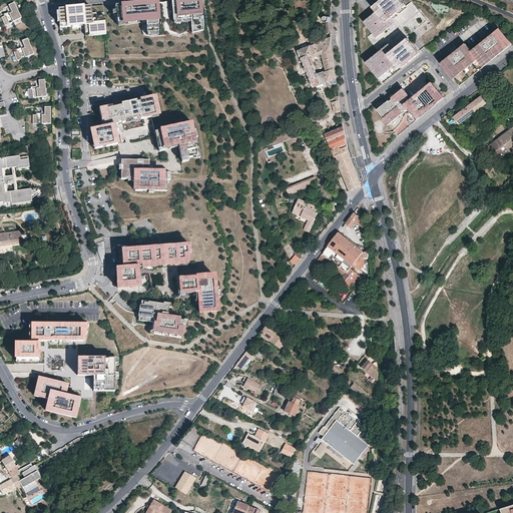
[(201,4),(200,0),(194,0),(191,0),(192,2),(191,2),(190,2),(189,0),(180,1),(171,0),(173,21),(191,19),(192,33),(203,31),(203,21),(202,17),(201,17),(200,4),(201,4)]
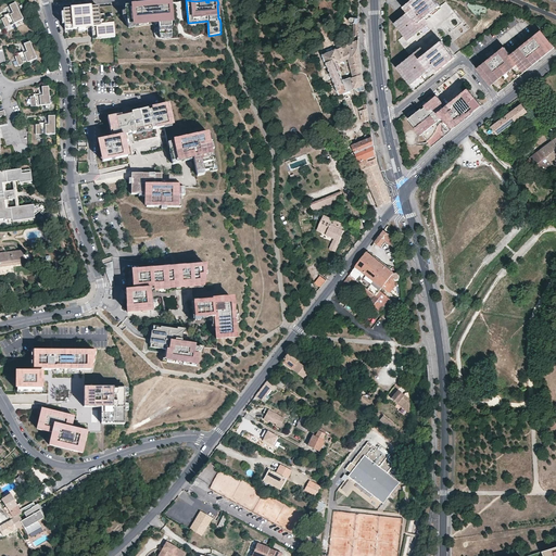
[(426,17),(441,5),(437,0),(412,0),(404,7),(408,12),(395,23),(405,35),(411,40),(426,28),(428,30),(430,28),(428,25),(430,23),(426,17)]
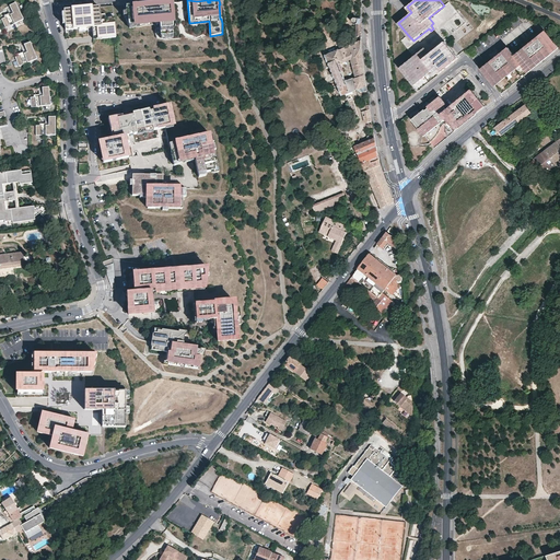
[(450,0),(444,6),(429,18),(433,23),(431,25),(433,28),(431,31),(429,28),(413,41),(408,35),(403,39),(416,56),(426,47),(430,53),(445,39),(467,22),(450,0)]
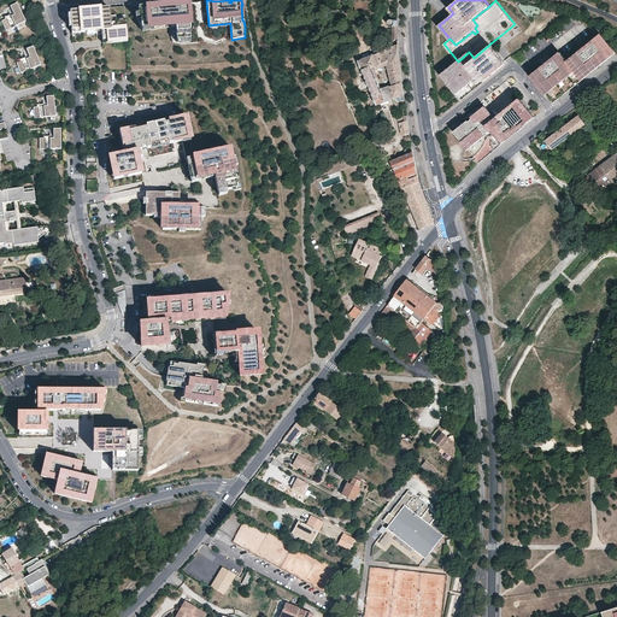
[(24,23),(16,4),(10,7),(12,15),(13,16),(4,19),(0,22),(5,31),(24,23)]
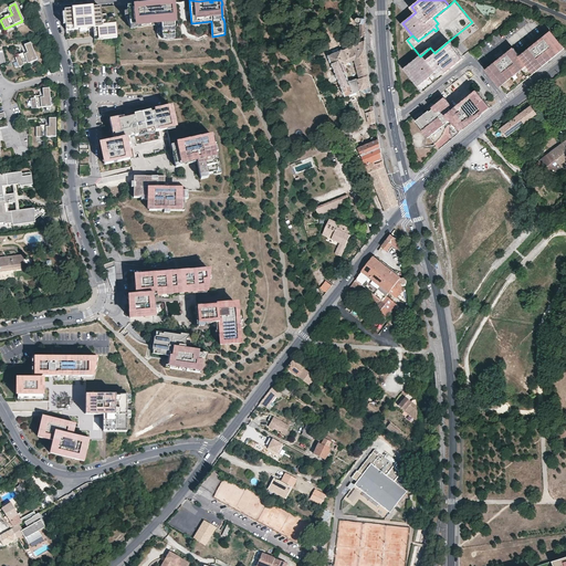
[(161,6),(160,6),(160,4),(156,3),(142,6),(142,7),(140,7),(139,7),(135,7),(127,6),(127,11),(129,11),(130,25),(140,24),(140,21),(160,20),(163,37),(175,35),(173,8),(167,9),(166,4),(161,4),(163,6),(161,6)]
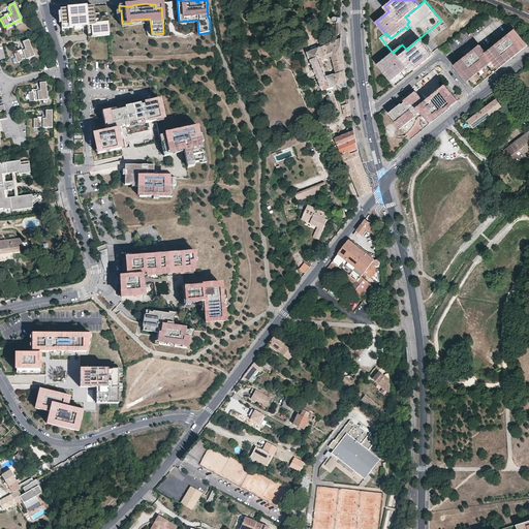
[(110,36),(107,17),(104,18),(99,18),(99,14),(95,14),(94,6),(83,7),(60,9),(62,29),(83,27),(83,24),(85,24),(87,23),(88,37),(110,36)]
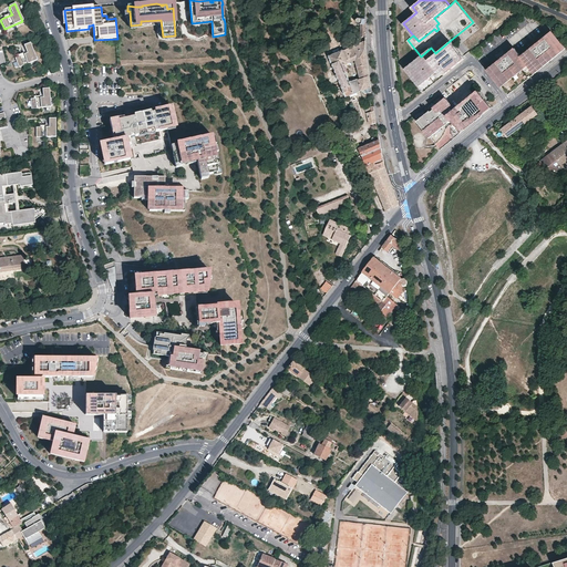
[(515,48),(487,70),(488,71),(502,86),(528,65),(534,73),(566,48),(553,31),(522,55),(515,48)]
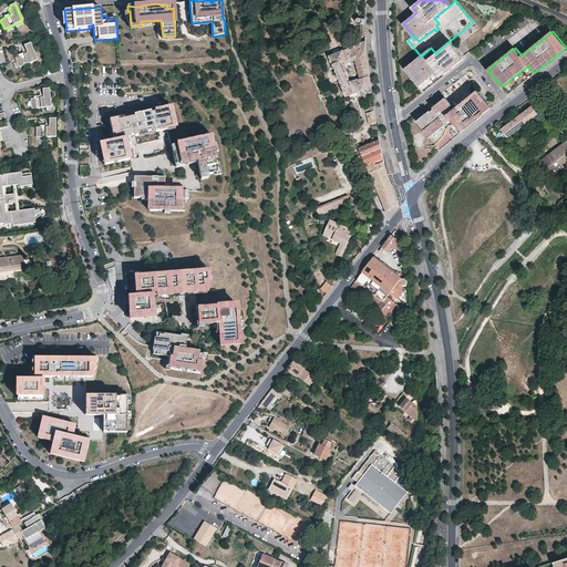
[(431,48),(421,57),(405,69),(420,86),(437,72),(442,76),(464,59),(465,58),(451,40),(435,53),(431,48)]
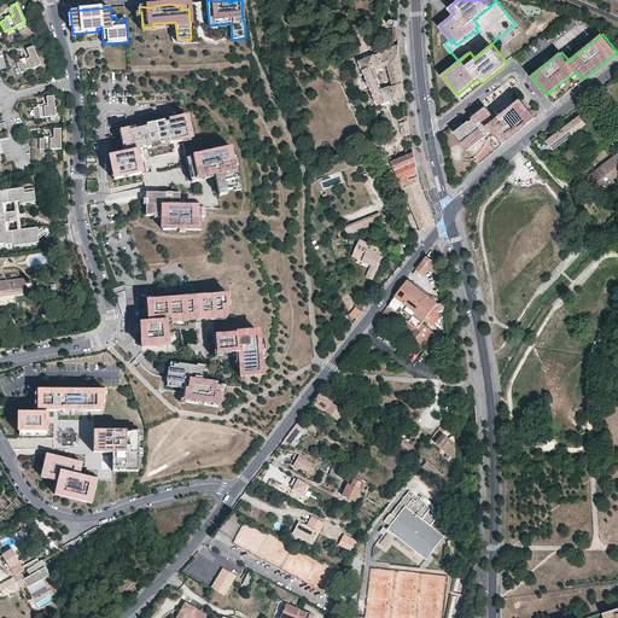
[(398,53),(398,51),(398,45),(374,53),(374,52),(359,58),(377,103),(391,97),(394,95),(396,95),(396,100),(402,99),(404,98),(403,89),(403,88),(403,82),(402,74),(400,64),(400,58),(400,57),(398,53)]
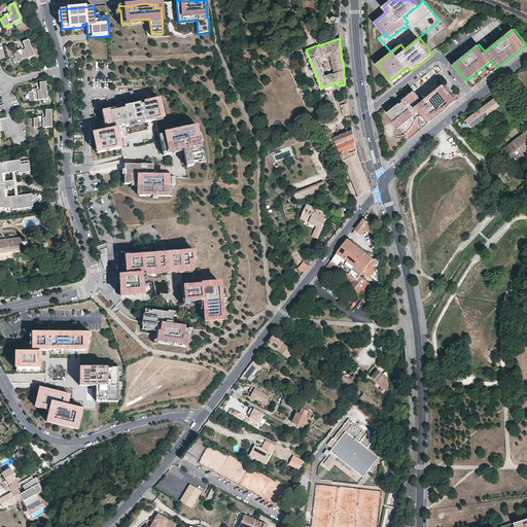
[(34,57),(28,40),(22,42),(24,48),(25,50),(16,54),(13,55),(16,63),(34,57)]
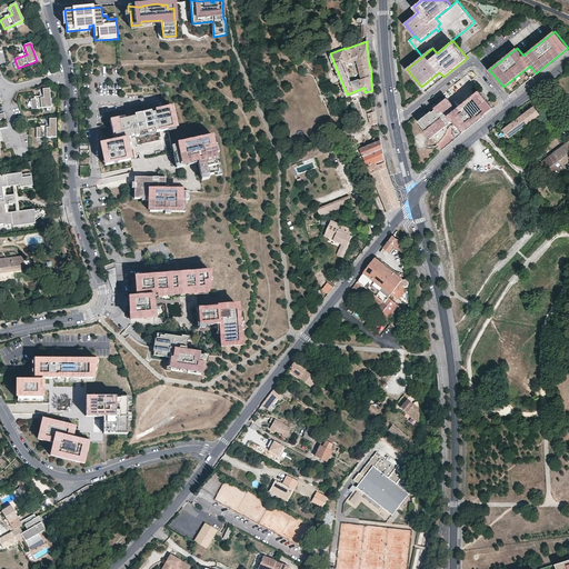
[(50,108),(48,89),(41,90),(42,97),(42,99),(33,99),(29,100),(30,110),(50,108)]
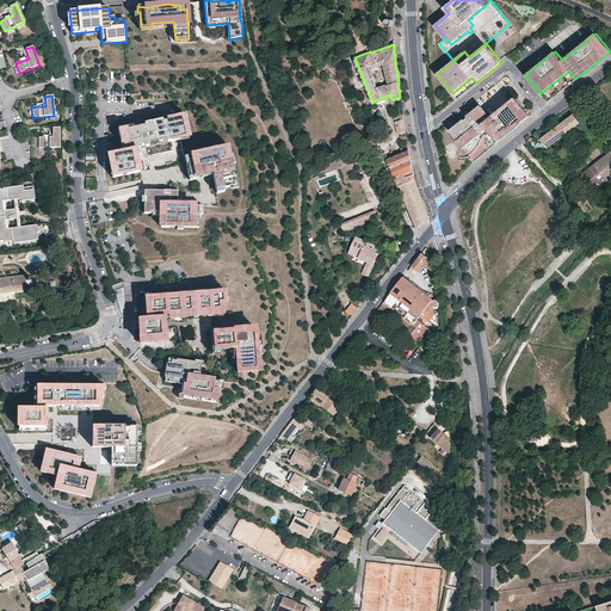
[(481,104),(450,129),(475,160),(531,115),(516,96),(491,116),(481,104)]
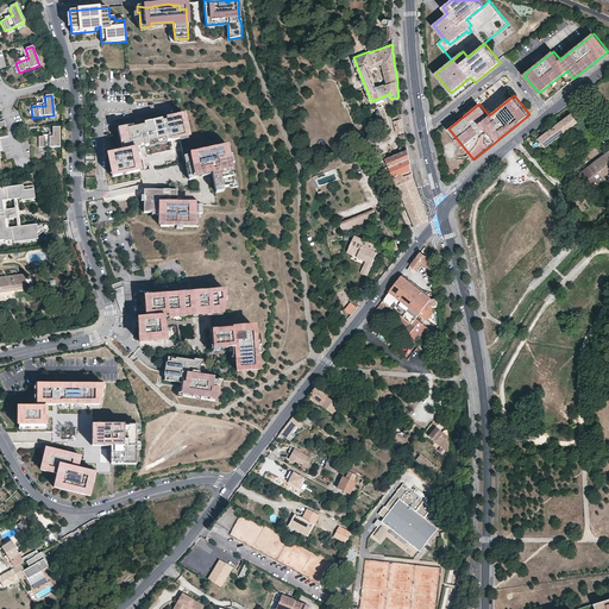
[(108,155),(113,177),(140,171),(138,161),(137,161),(136,158),(137,157),(136,149),(138,148),(140,148),(140,145),(145,144),(145,146),(150,145),(150,143),(167,139),(168,142),(173,140),(171,138),(174,137),(175,140),(190,137),(186,114),(174,117),(174,119),(168,120),(168,118),(140,124),(140,126),(137,126),(136,125),(118,129),(121,145),(124,144),(124,149),(125,151),(108,155)]
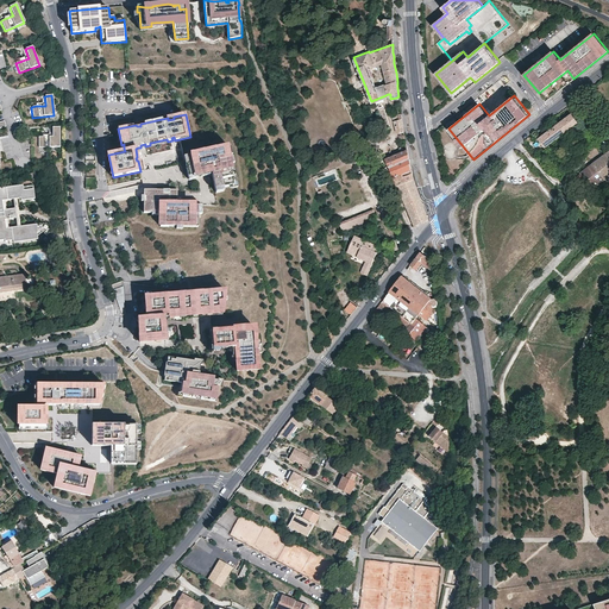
[(577,123),(571,114),(539,139),(545,146),(577,123)]
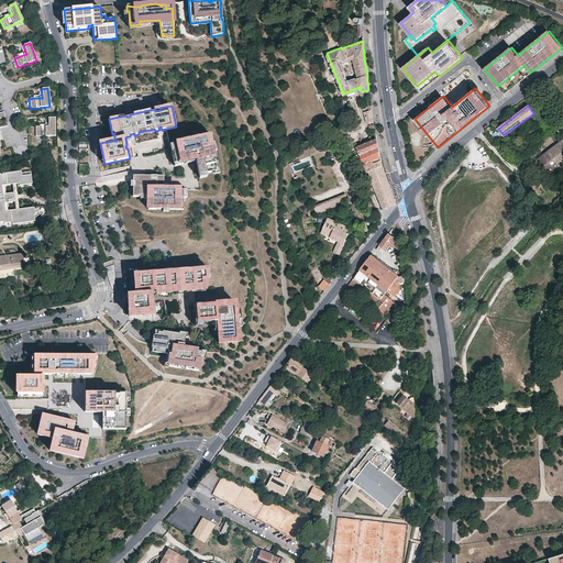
[(54,136),(54,119),(47,119),(47,125),(47,127),(39,127),(34,127),(34,136),(54,136)]
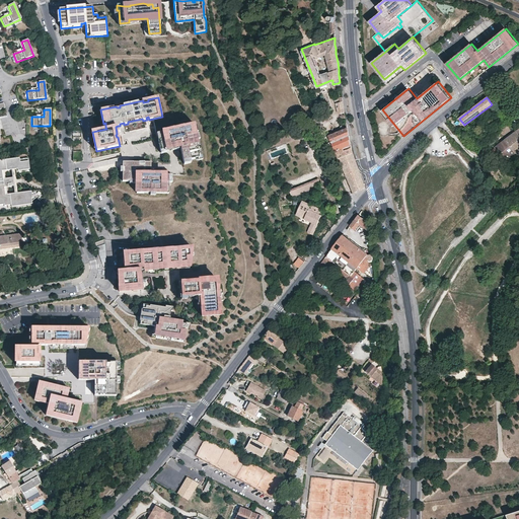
[(195,120),(157,128),(159,135),(156,136),(159,145),(165,144),(167,143),(176,142),(178,141),(182,160),(190,157),(202,152),(195,120)]
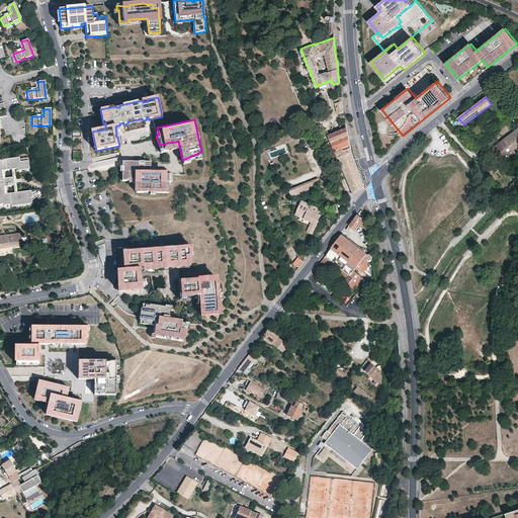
[(348,134),(346,126),(329,134),(335,148),(342,145),(349,143),(349,139),(348,134)]
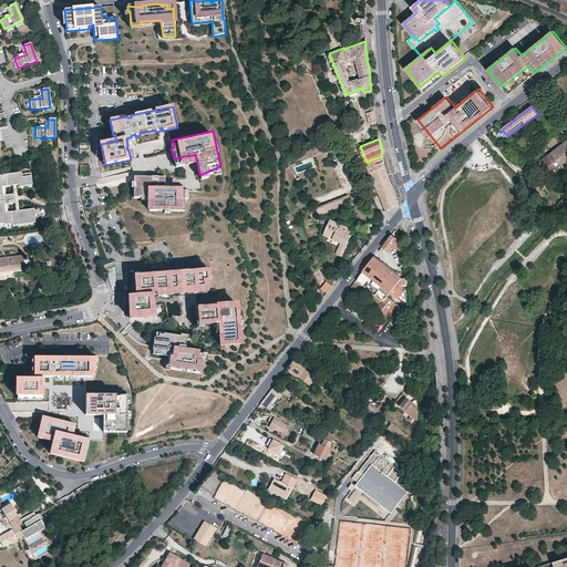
[(566,141),(552,153),(564,166),(566,163),(566,141)]
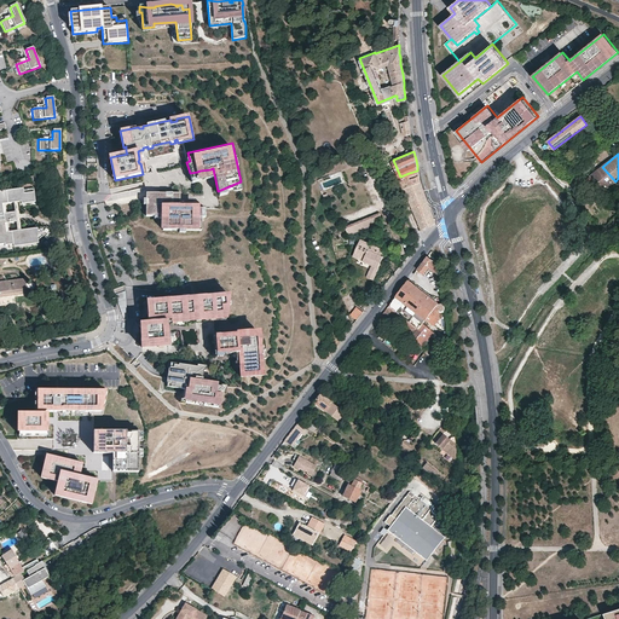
[(602,167),(591,175),(605,191),(615,181),(602,167)]
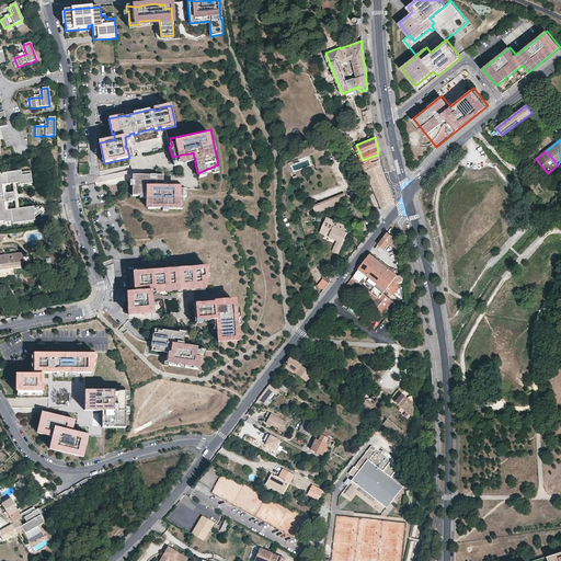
[(380,163),(379,159),(379,158),(371,160),(370,157),(363,160),(366,169),(380,163)]
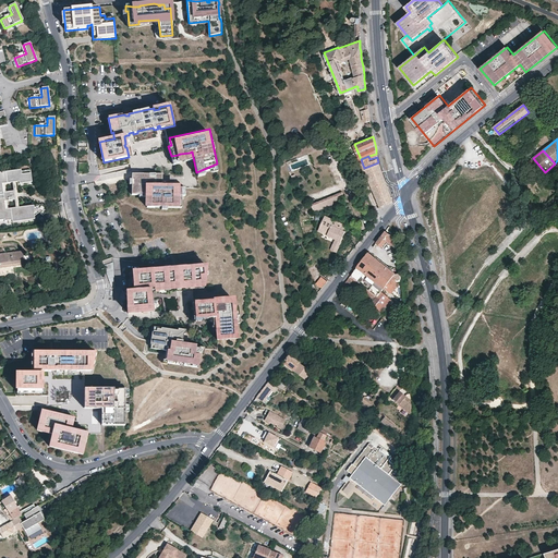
[(88,161),(80,162),(80,172),(88,172),(88,161)]
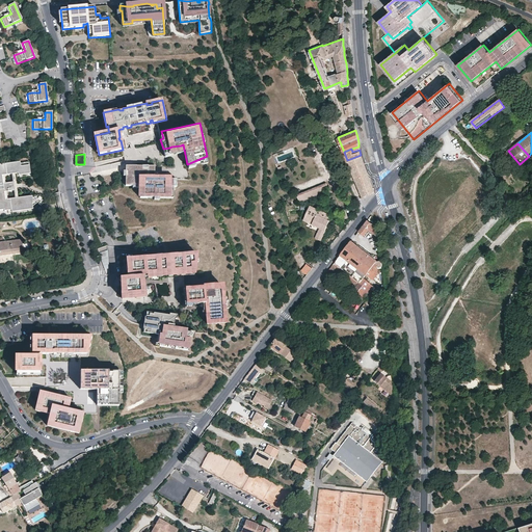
[(353,177),(362,196),(374,191),(373,189),(370,181),(365,166),(361,155),(347,160),(353,177)]
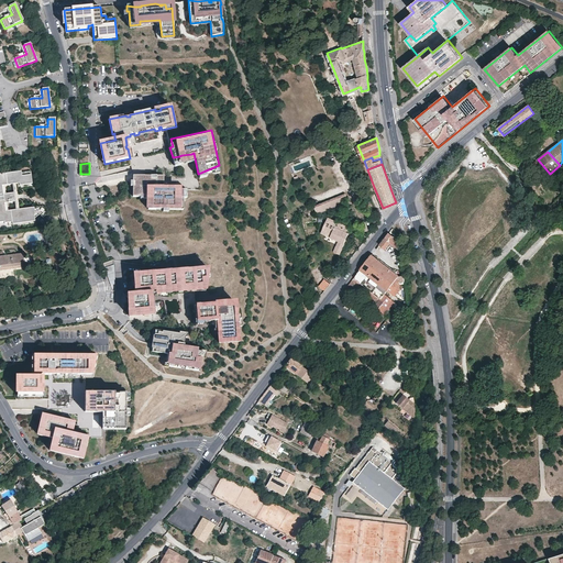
[(20,184),(28,183),(28,175),(22,176),(22,173),(22,172),(0,174),(0,196),(4,197),(2,186),(6,185),(13,184),(15,184),(20,184)]
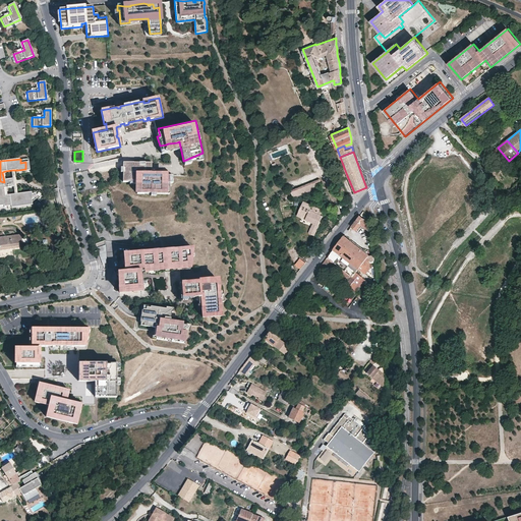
[(30,159),(20,160),(20,163),(25,162),(25,169),(18,170),(18,171),(31,170),(30,159)]
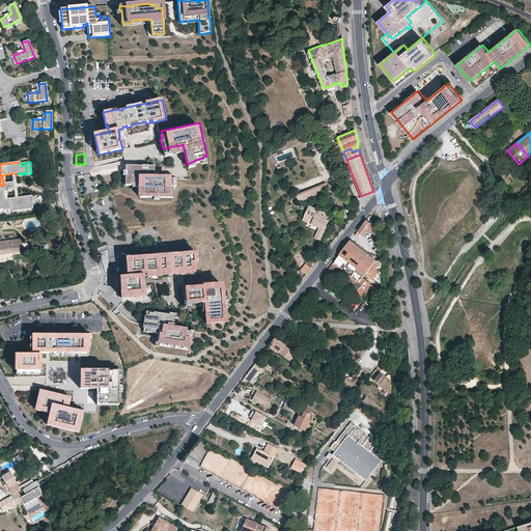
[(142,164),(124,163),(124,168),(124,173),(124,184),(132,184),(138,184),(139,184),(139,196),(154,196),(159,196),(173,196),(174,185),(176,177),(157,177),(155,177),(155,171),(155,164),(147,164),(147,167),(142,167),(142,164)]
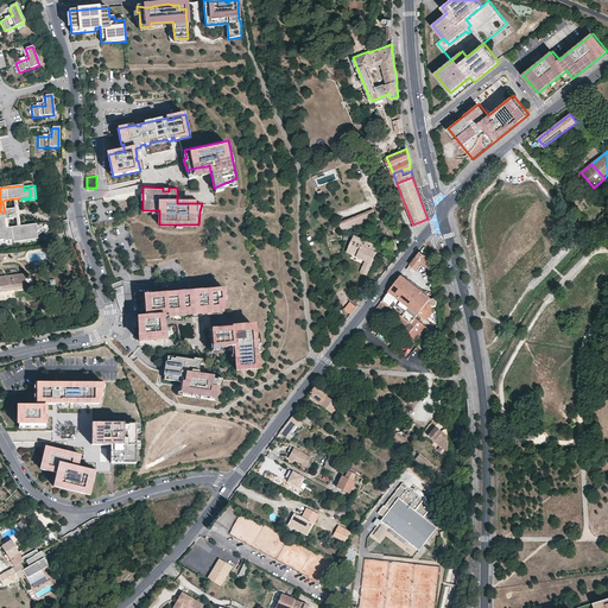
[(17,217),(18,227),(20,226),(17,198),(14,198),(16,208),(7,209),(6,200),(2,201),(5,213),(5,216),(6,228),(10,228),(7,216),(10,216),(17,215),(17,217)]
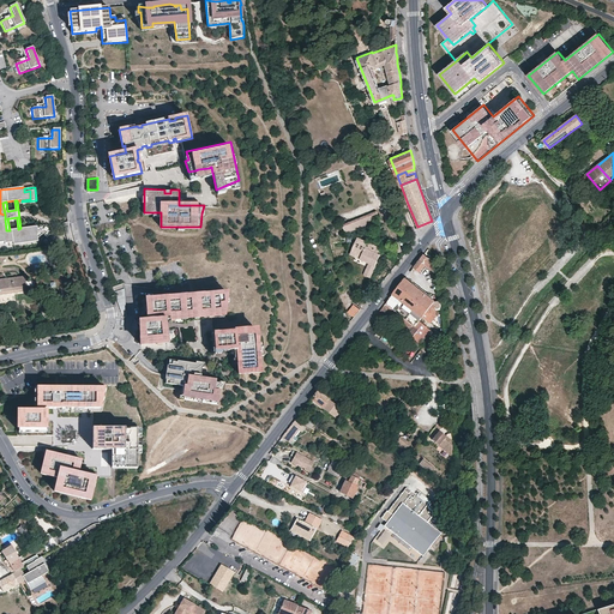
[(381,218),(377,210),(343,224),(347,233),(381,218)]
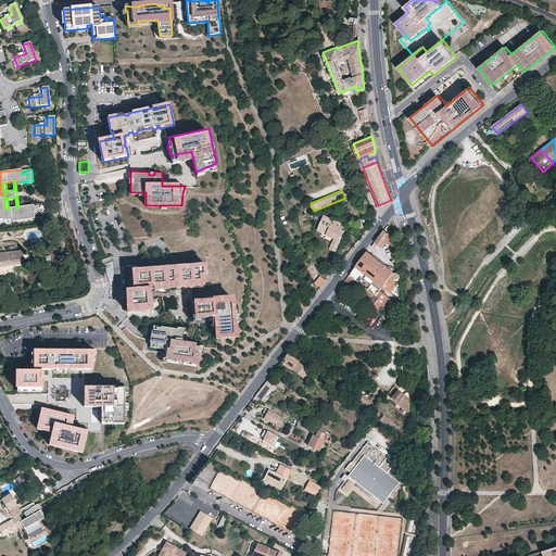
[(9,209),(5,209),(4,198),(0,198),(0,215),(4,215),(4,218),(4,220),(28,217),(28,213),(39,212),(42,215),(48,210),(42,203),(19,206),(16,207),(9,209)]
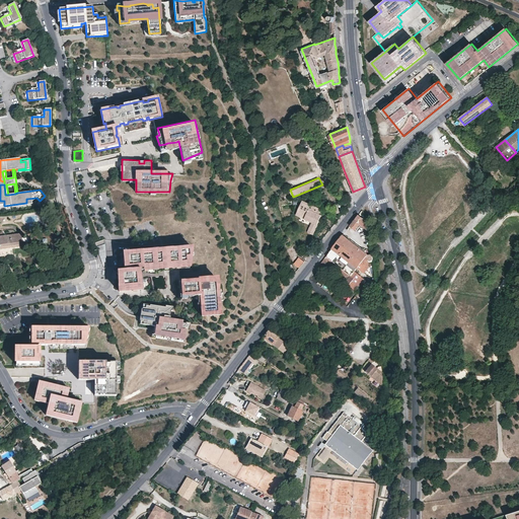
[(312,233),(323,208),(301,199),(295,214),(310,220),(306,231),(312,233)]
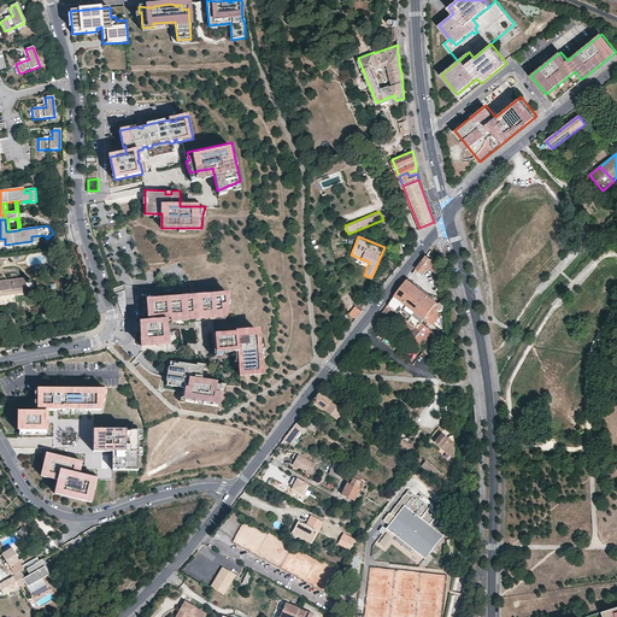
[(425,254),(415,269),(419,272),(421,271),(422,272),(427,265),(436,272),(434,262),(425,254)]
